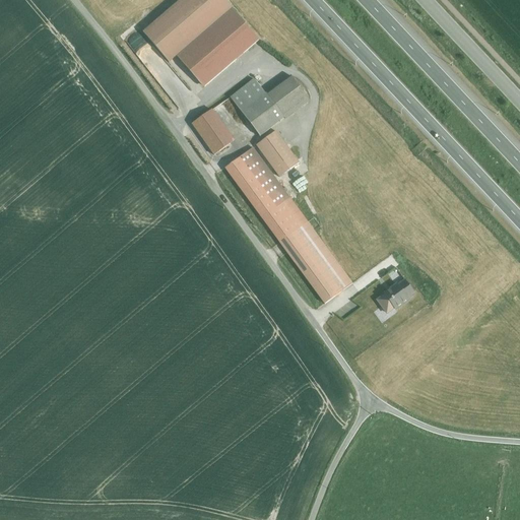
[(224,0),(181,0),(143,33),(170,63),(176,57),(205,86),(259,41),(224,0)]
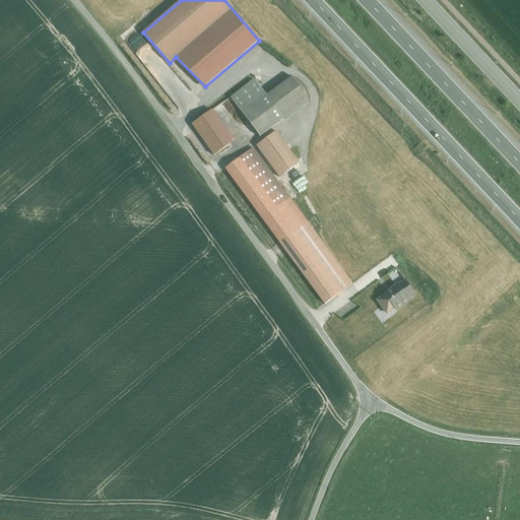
[(285,119),(310,101),(291,75),(266,94),(254,79),(230,98),(260,137),(284,118),(285,119)]
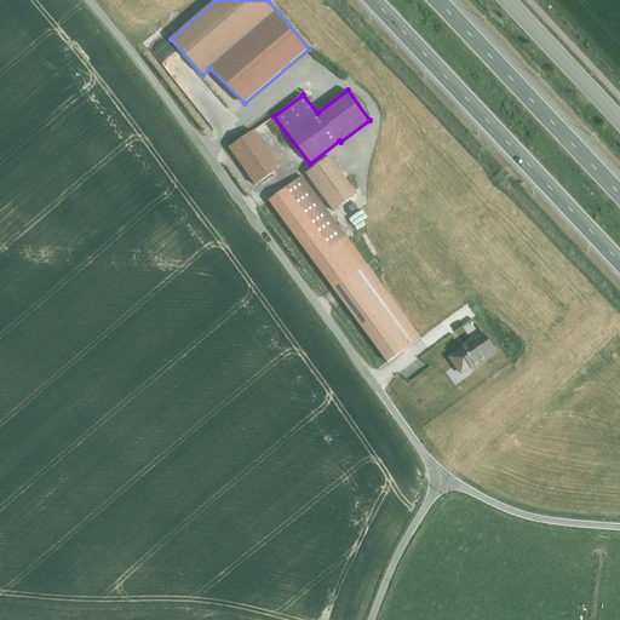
[(253,131),(229,148),(256,185),(280,168),(253,131)]
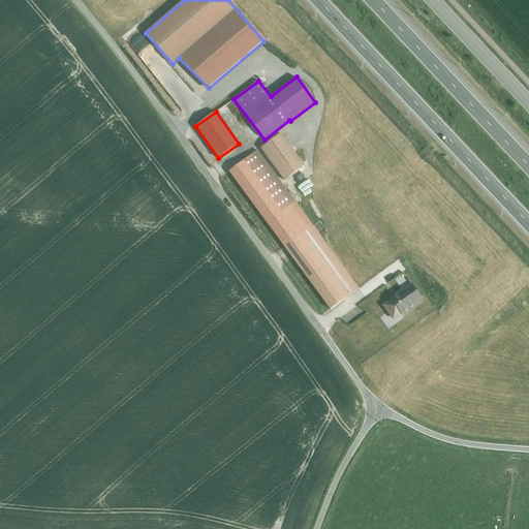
[(281,133),(260,148),(284,181),(305,166),(281,133)]
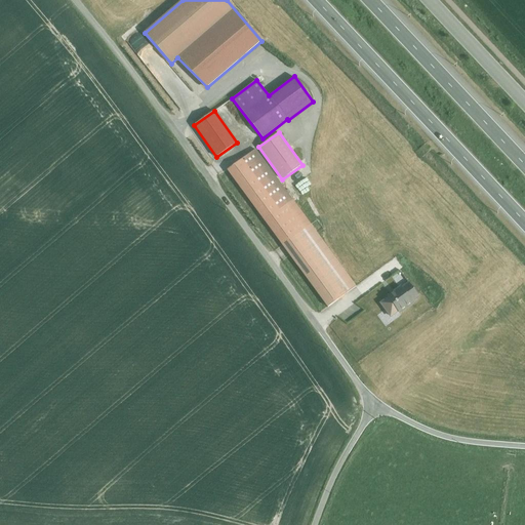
[(357,286),(256,149),(228,170),(328,307),(357,286)]
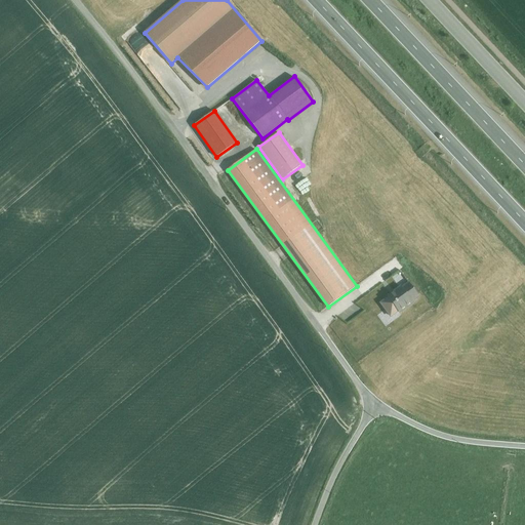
[(381,304),(391,317),(398,312),(399,312),(412,301),(411,300),(418,295),(410,283),(403,288),(402,287),(388,297),(389,298),(381,304)]
